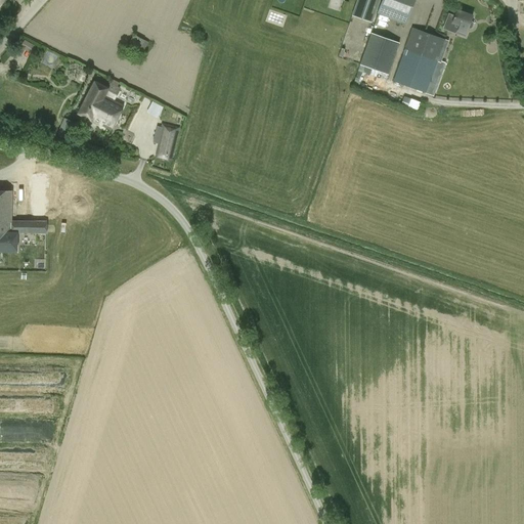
[(372,23),(379,0),(356,0),(351,15),(372,23)]
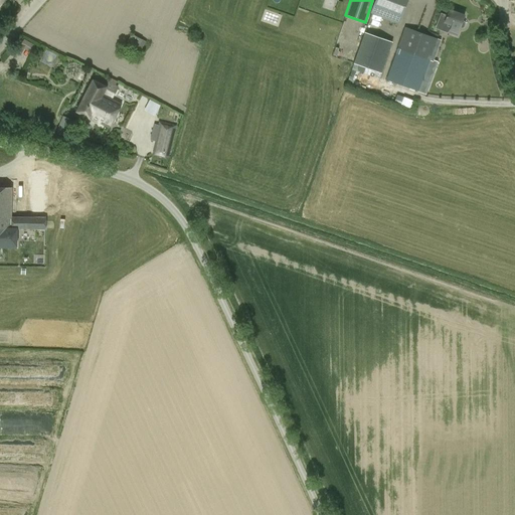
[(375,0),(370,14),(397,25),(407,0),(375,0)]
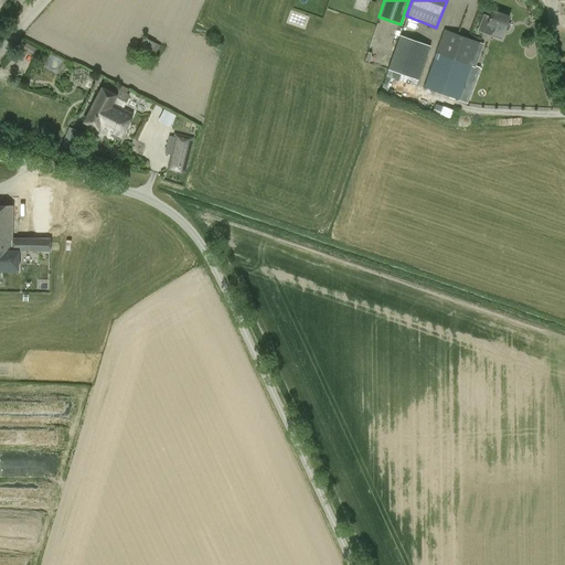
[(509,17),(500,13),(501,12),(500,10),(496,9),(493,10),(492,11),(489,19),(482,17),(477,31),(490,36),(501,40),(504,31),(505,32),(509,31),(510,27),(509,24),(507,23),(509,17)]
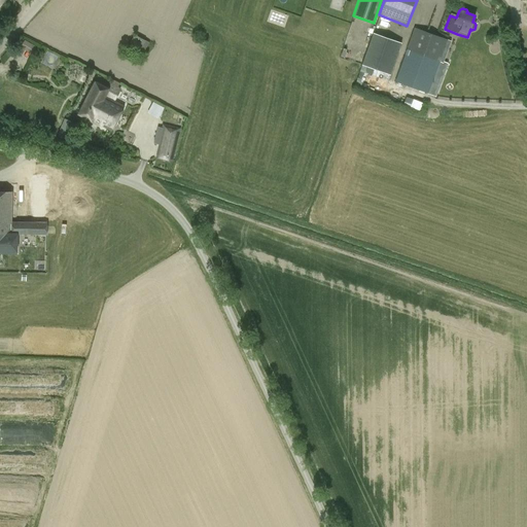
[(449,39),(416,27),(408,48),(407,48),(394,82),(428,95),(449,39)]
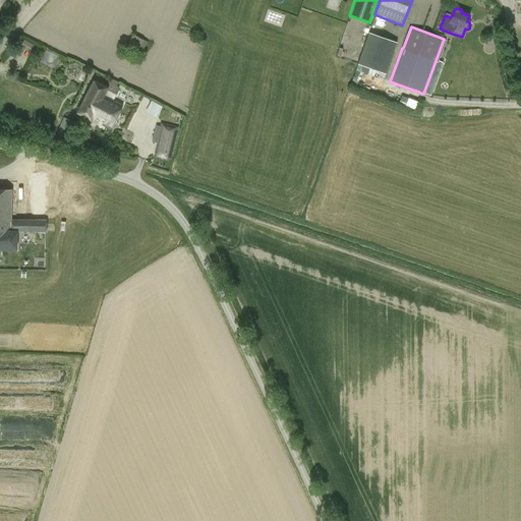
[(365,42),(357,64),(386,74),(397,43),(368,33),(365,42)]
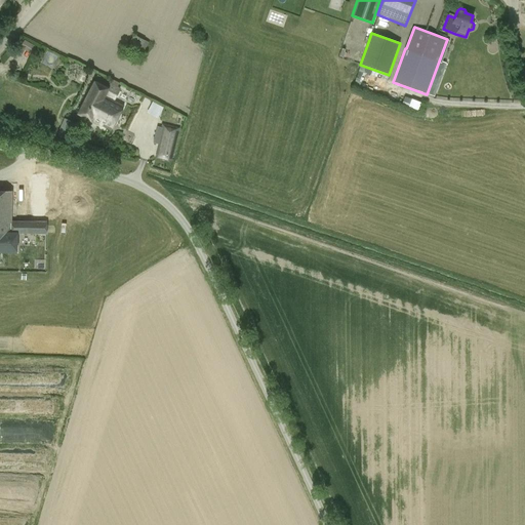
[(145,50),(148,40),(133,36),(130,46),(145,50)]
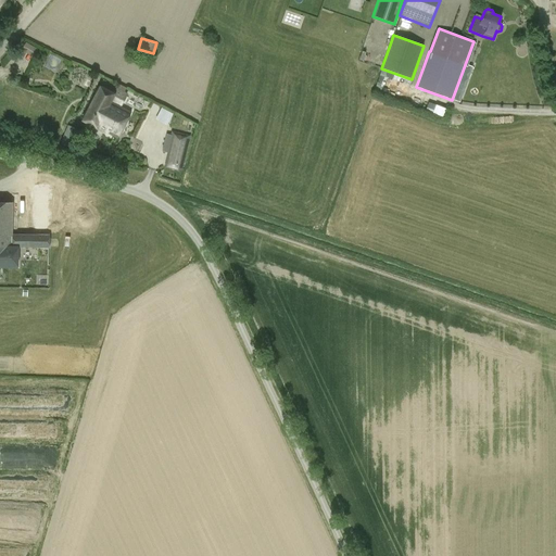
[(81,122),(98,130),(117,140),(133,113),(121,108),(128,93),(124,91),(126,88),(118,85),(114,93),(100,87),(81,122)]
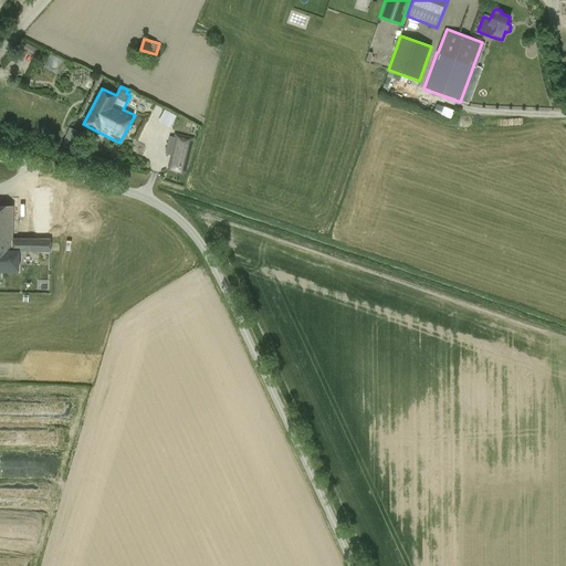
[(446,106),(442,114),(453,118),(456,111),(446,106)]
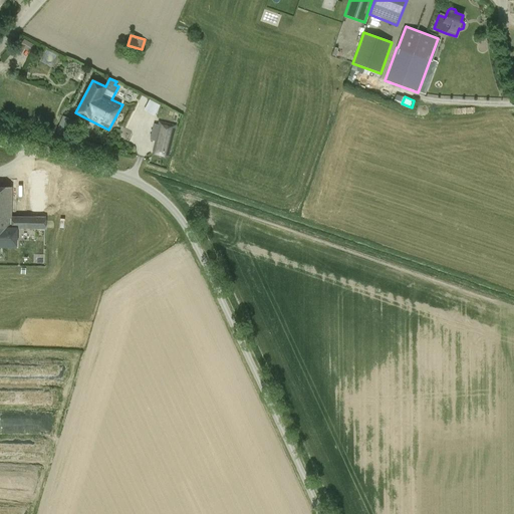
[(150,99),(144,109),(155,115),(160,104),(150,99)]
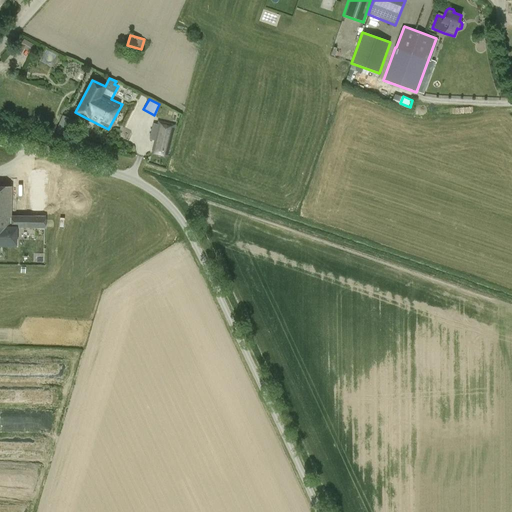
[(167,158),(175,125),(160,121),(151,155),(167,158)]
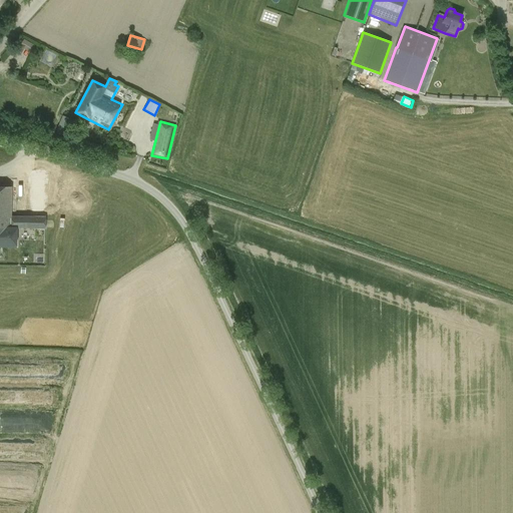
[(0,186),(0,245),(15,246),(16,228),(34,228),(34,217),(11,216),(12,187),(0,186)]
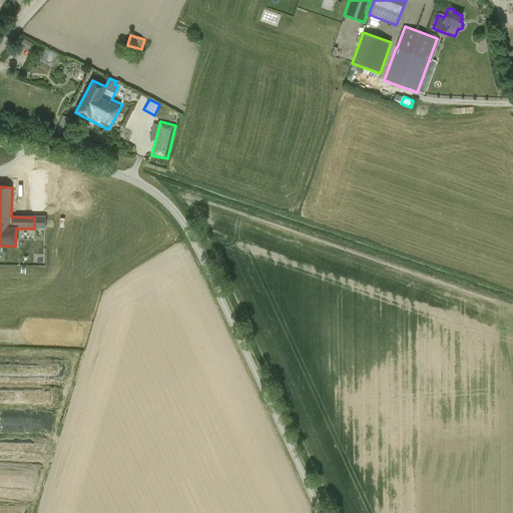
[(11,428),(51,427),(51,413),(10,415),(11,428)]
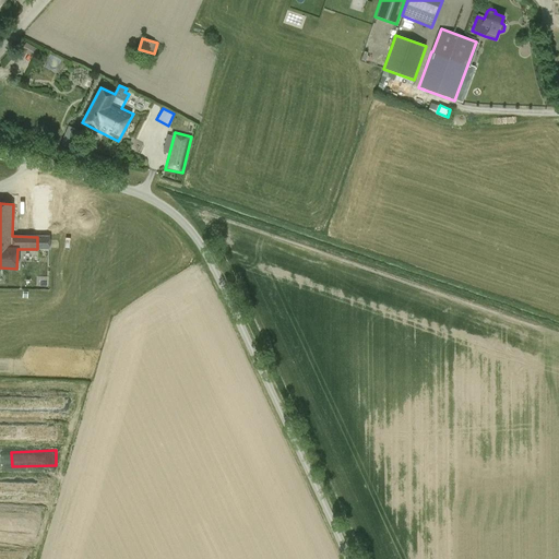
All buildings are outlined.
